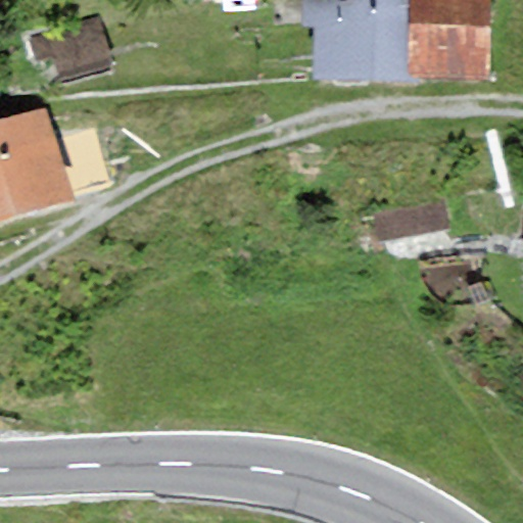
[(302,0),(302,27),(315,27),(314,84),(417,86),(418,78),(407,78),(409,0),(302,0)]
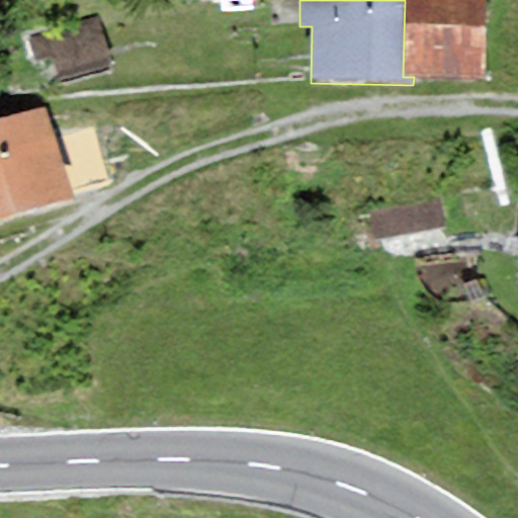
[(405,0),(403,77),(414,77),(485,79),(487,0),(405,0)]
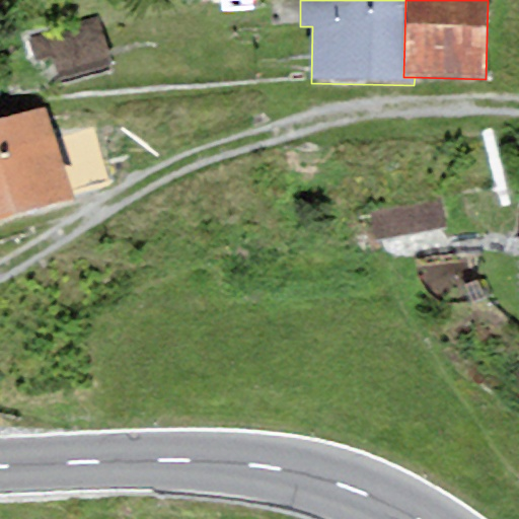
[(98,17),(26,38),(33,63),(52,58),(59,84),(114,69),(98,17)]
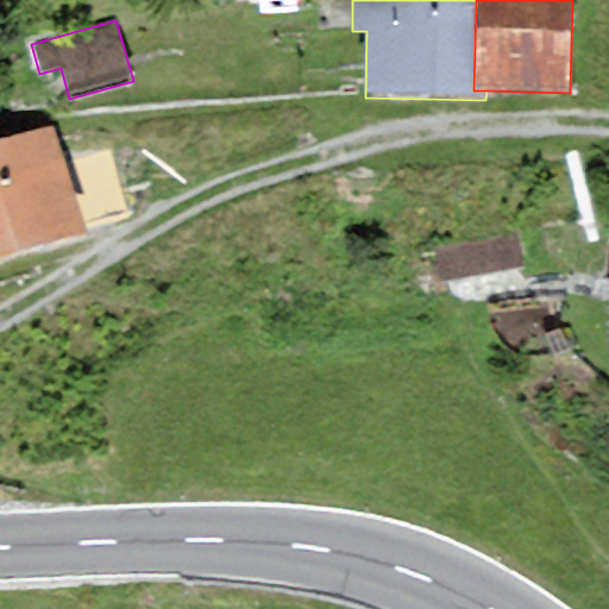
[(0,258),(86,232),(51,125),(0,139),(0,258)]
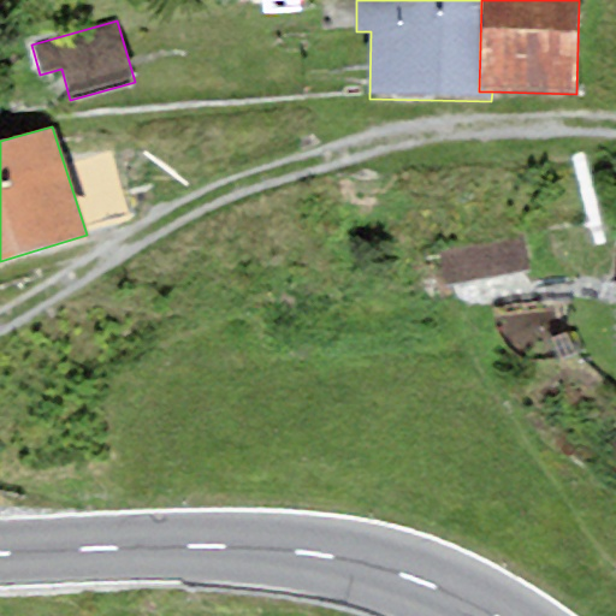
[(436,249),(442,283),(529,266),(522,232),(436,249)]
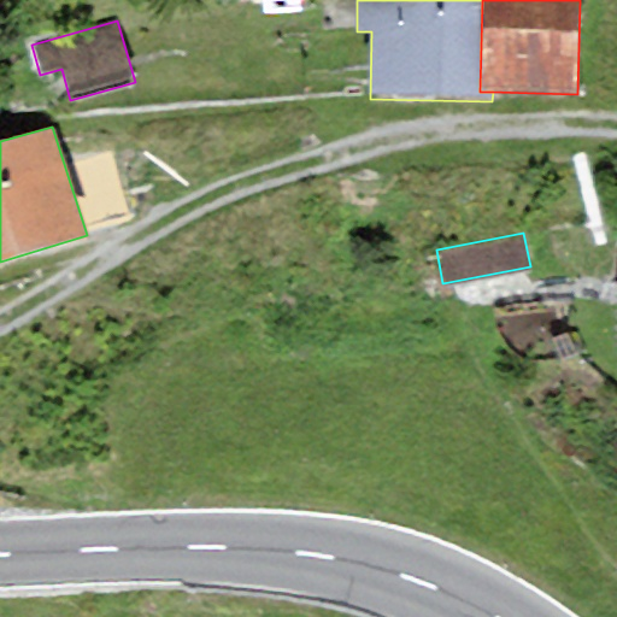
All buildings are outlined.
